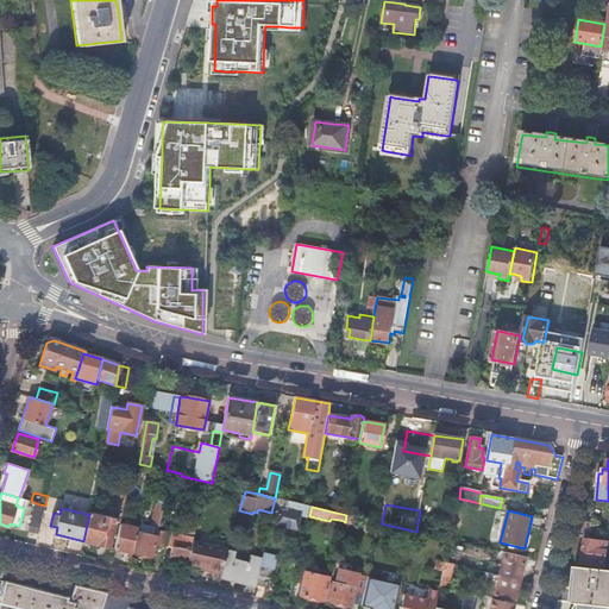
[(194,537),(200,513),(193,512),(187,535),(194,537)]
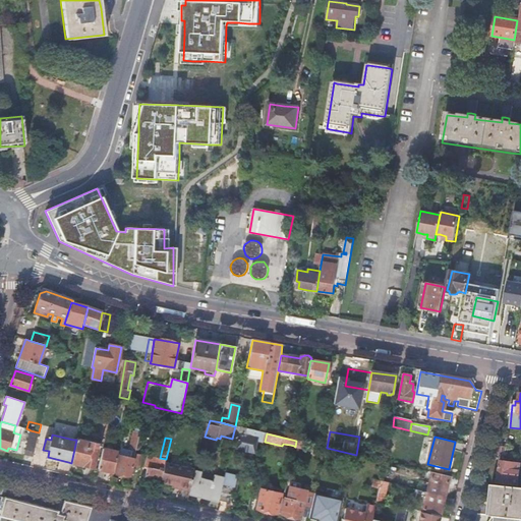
[(77,440),(76,440),(71,463),(93,468),(99,445),(77,440)]
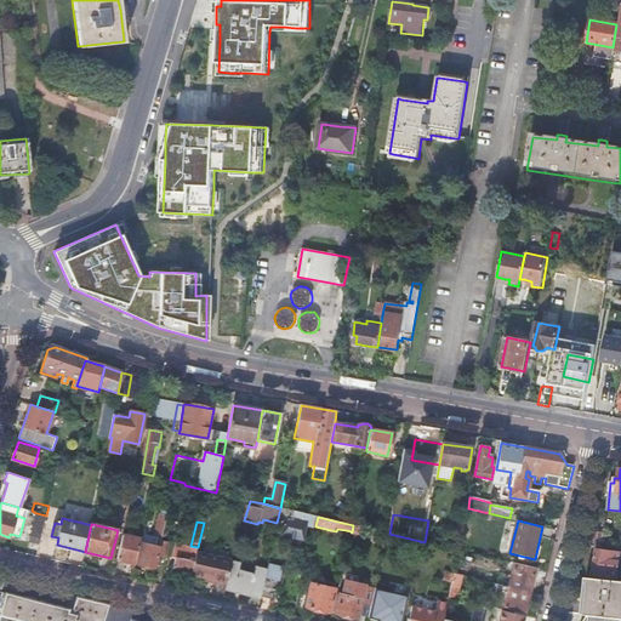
[(597,525),(591,524),(586,542),(608,543),(608,535),(596,535),(597,525)]
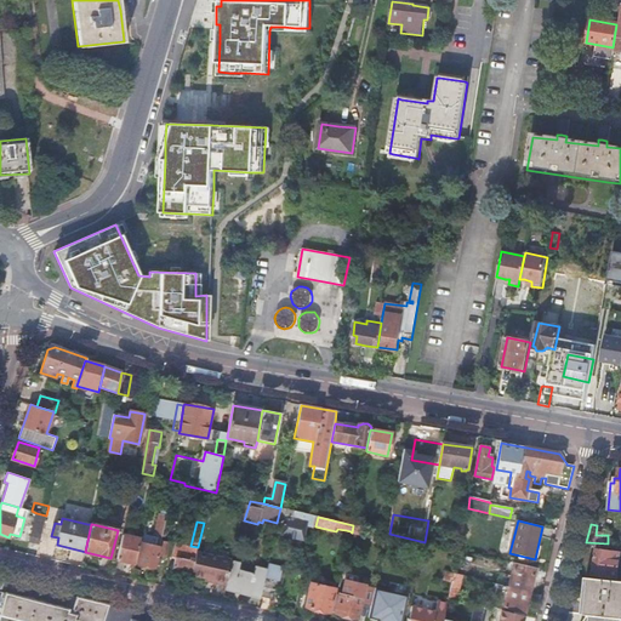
[(155,567),(164,529),(157,528),(153,545),(149,545),(151,540),(143,539),(138,563),(155,567)]
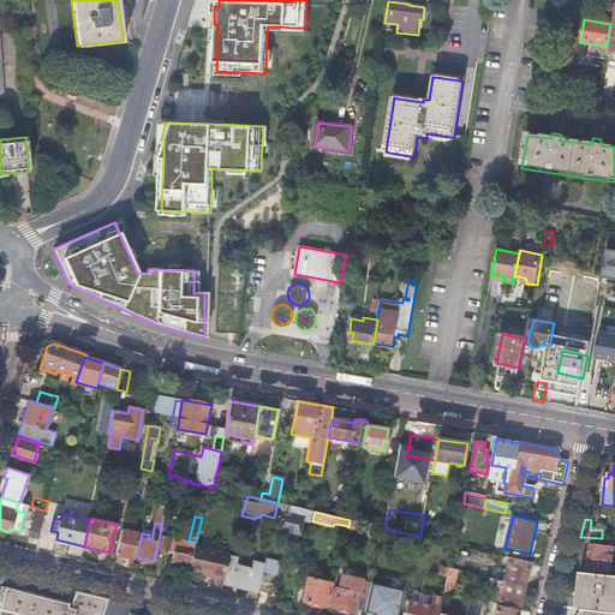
[(139,533),(121,530),(115,554),(133,557),(139,533)]
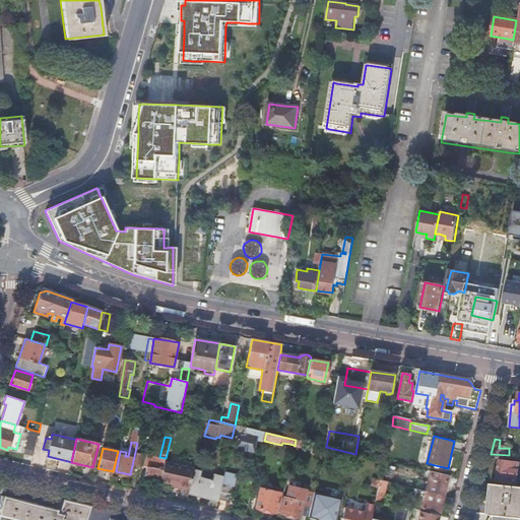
[(231,450),(228,465),(234,466),(237,452),(231,450)]
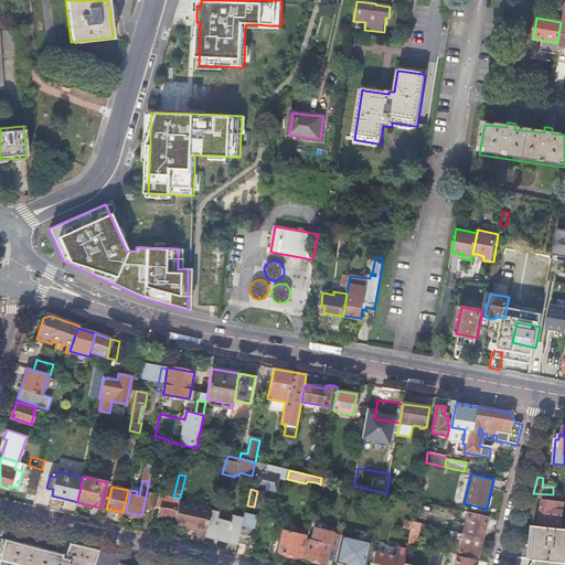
[(149,491),(146,505),(152,507),(156,493),(149,491)]
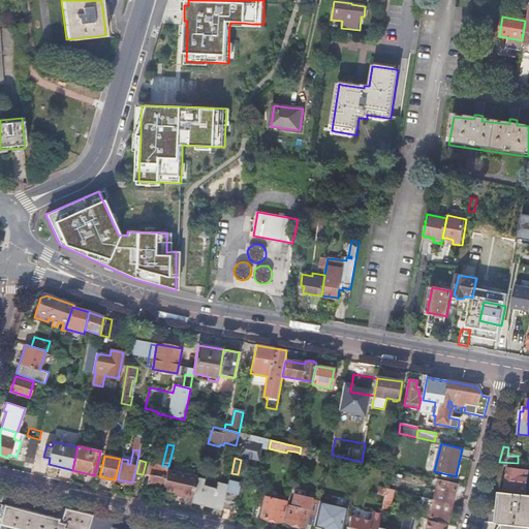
[(167,471),(168,466),(162,465),(161,466),(149,464),(147,475),(149,475),(147,488),(163,491),(163,490),(167,471)]
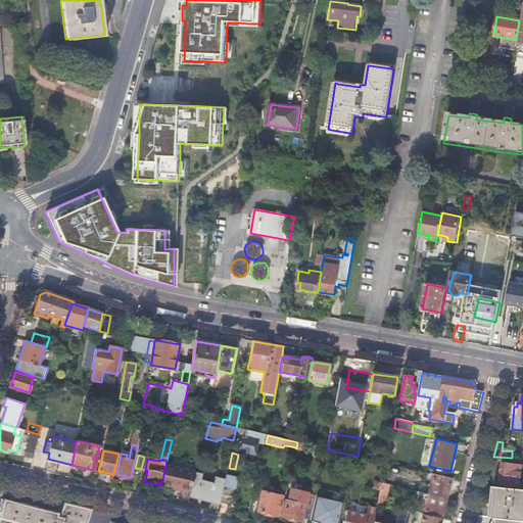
[(503,463),(500,485),(509,486),(520,487),(522,466),(513,465),(503,463)]
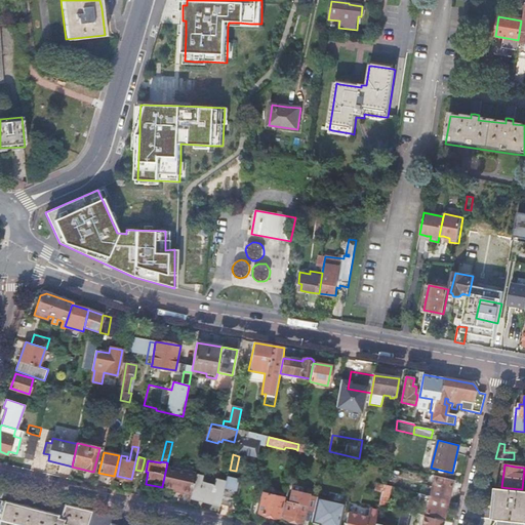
[(196,474),(166,468),(162,486),(173,488),(180,490),(179,492),(192,495),(196,475),(196,474)]
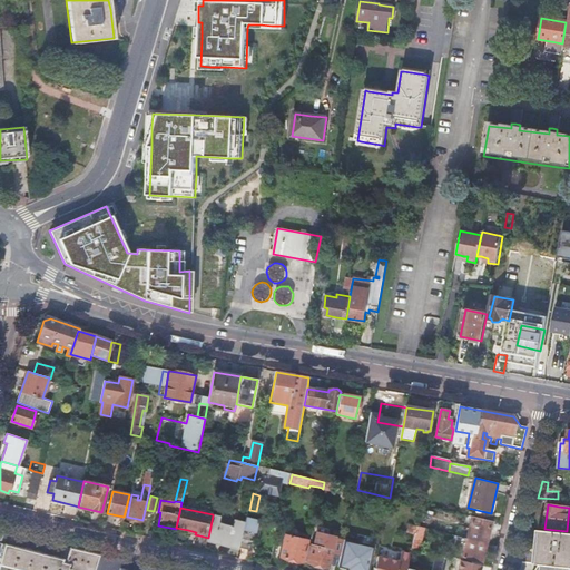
[(208,538),(207,540),(239,548),(245,523),(235,521),(233,527),(218,523),(219,517),(213,516),(208,538)]
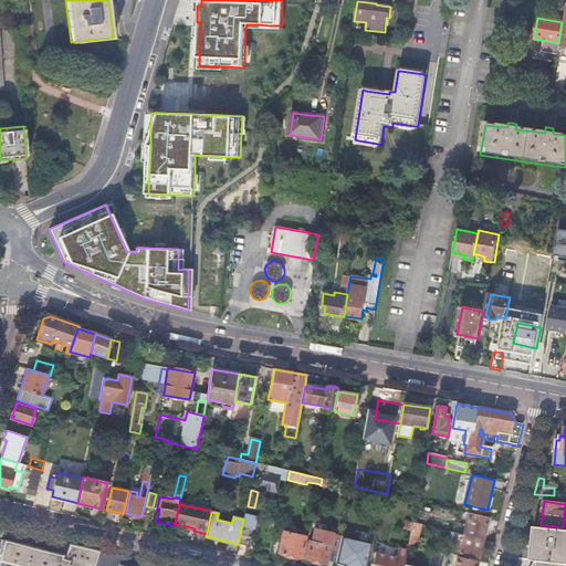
[(489,519),(470,513),(464,535),(484,540),(489,519)]
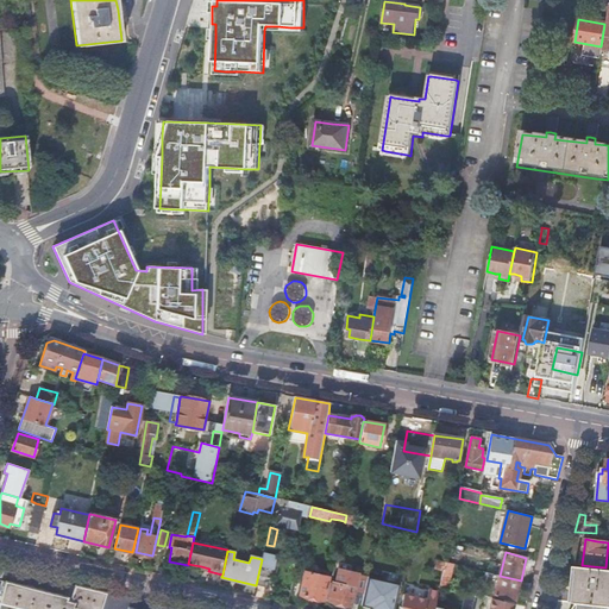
[(262,559),(256,585),(269,588),(277,556),(263,553),(262,559)]
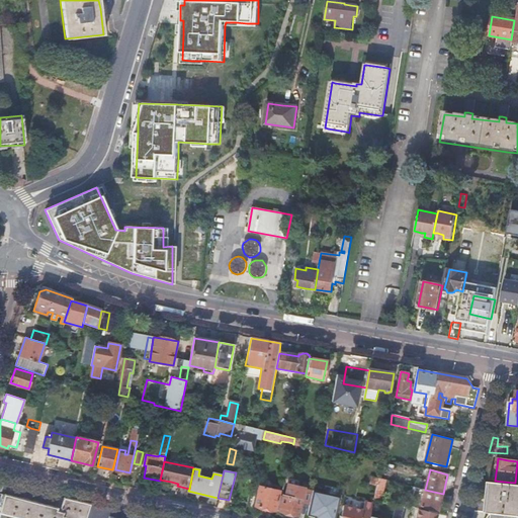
[(387,472),(380,471),(378,479),(385,481),(387,472)]
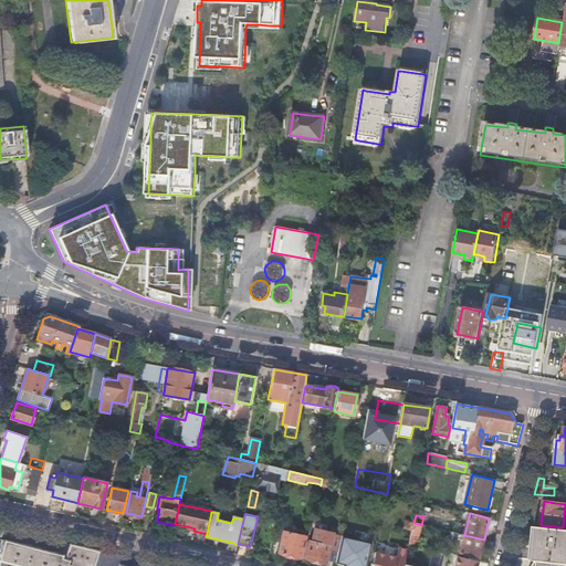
[(412,531),(413,524),(407,522),(405,530),(412,531)]
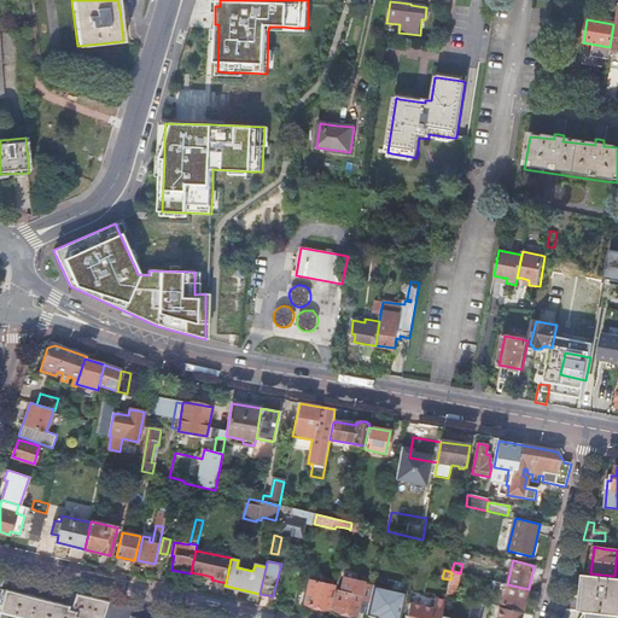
[(460,573),(452,571),(452,572),(450,579),(447,595),(454,596),(460,573)]
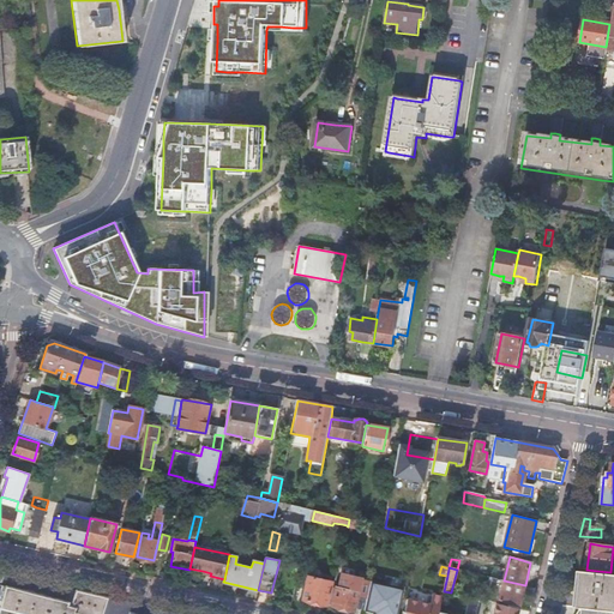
[(613,608),(613,573),(582,571),(578,606),(582,607),(613,608)]
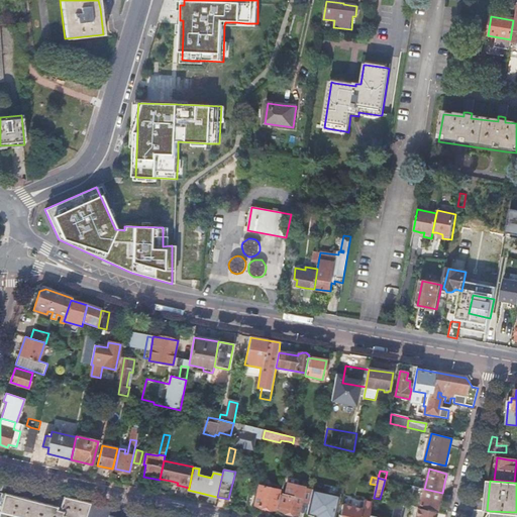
[(260,486),(255,505),(276,510),(281,491),(260,486)]
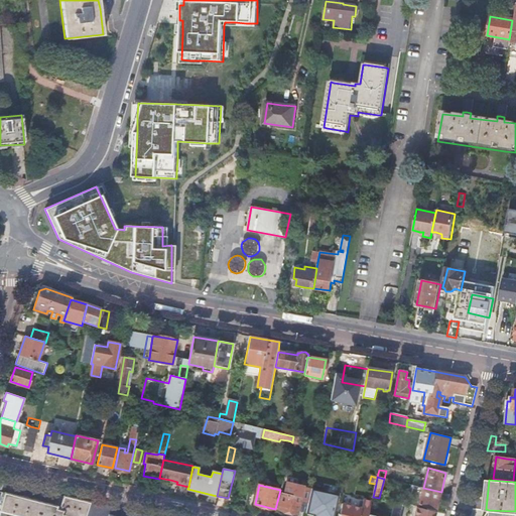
[(412,487),(408,505),(417,507),(436,512),(441,492),(423,488),(423,489),(412,487)]
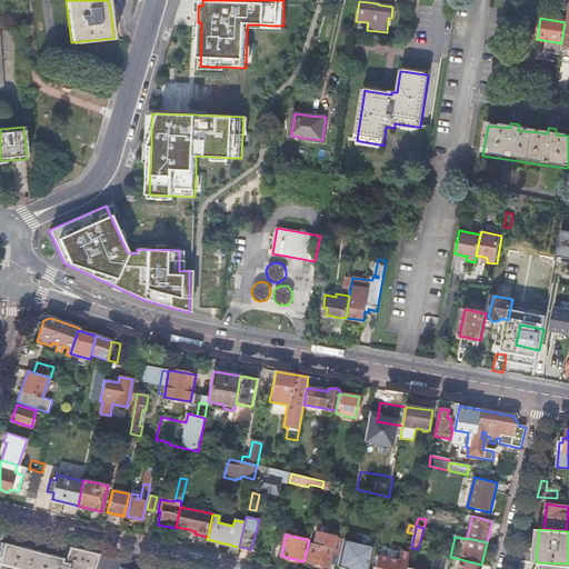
[(0,562),(23,568),(93,568),(99,556),(69,548),(66,562),(62,561),(63,558),(6,543),(0,562)]
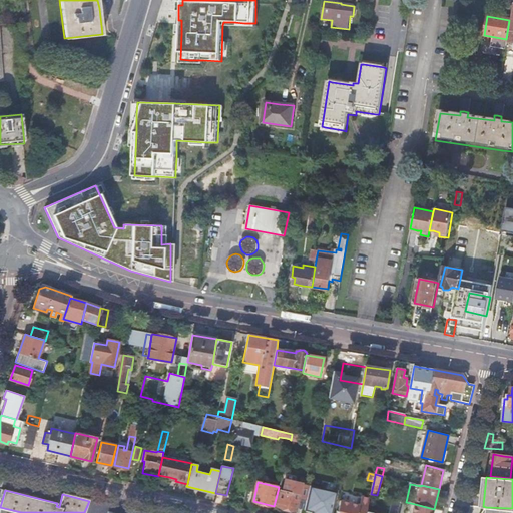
[(289,492),(285,492),(282,491),(278,507),(297,512),(301,495),(289,492)]
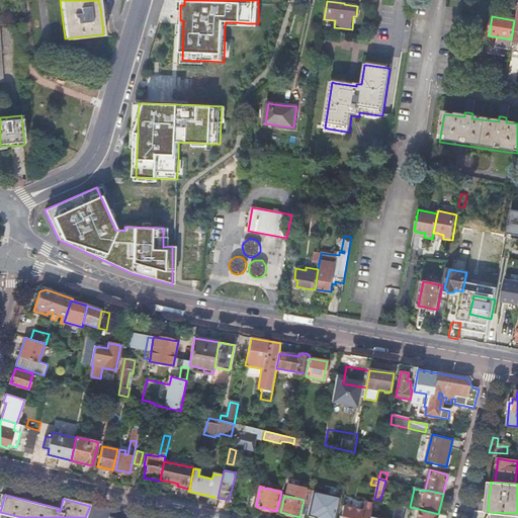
[(372,507),(373,503),(366,501),(364,510),(363,510),(344,506),(341,517),(369,517),(370,517),(372,507)]
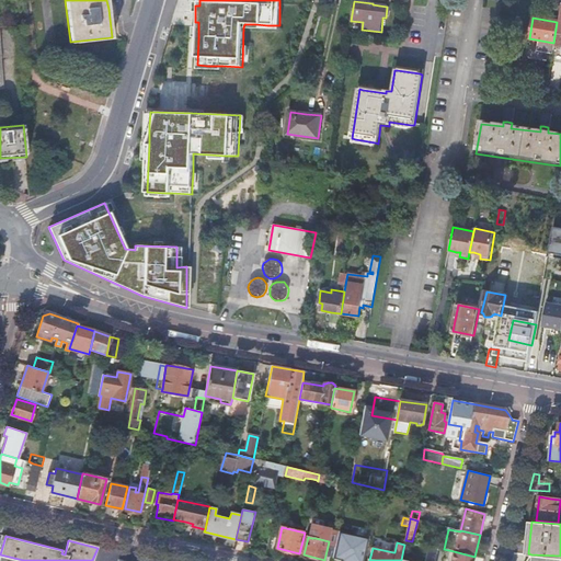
[(344,544),(340,560),(358,560),(362,547),(344,544)]
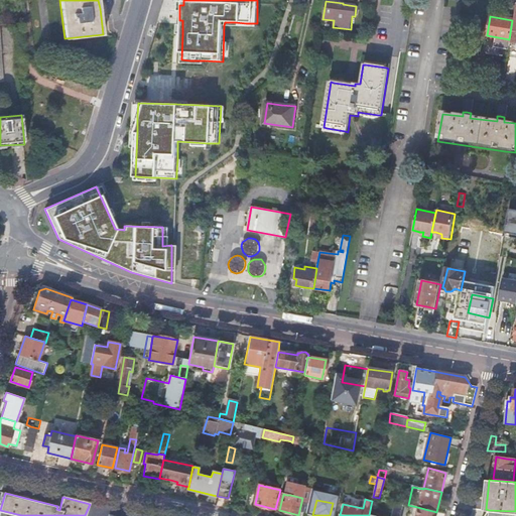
[(392,515),(371,515),(369,515),(368,515),(401,515),(404,504),(395,502),(392,515)]
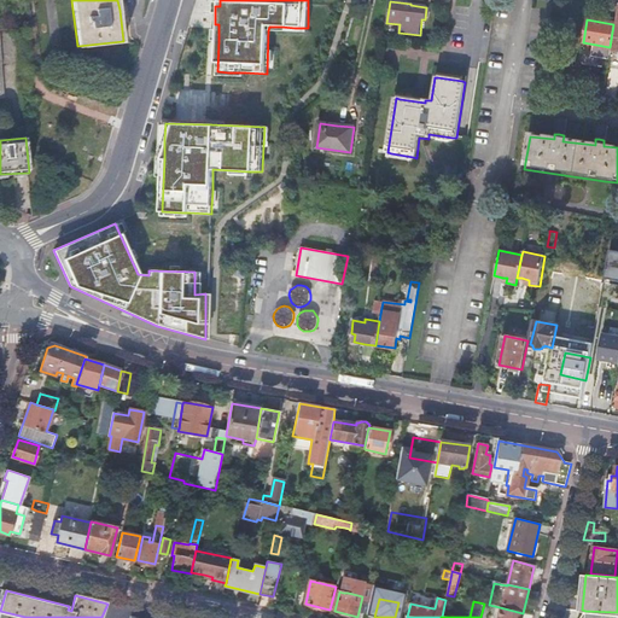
[(170,617),(172,617),(108,604),(101,617),(170,617)]
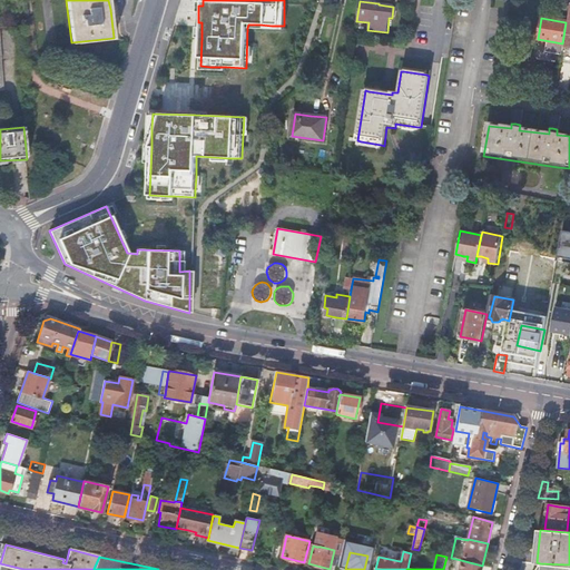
[(480,569),(482,566),(461,560),(459,569),(480,569)]
